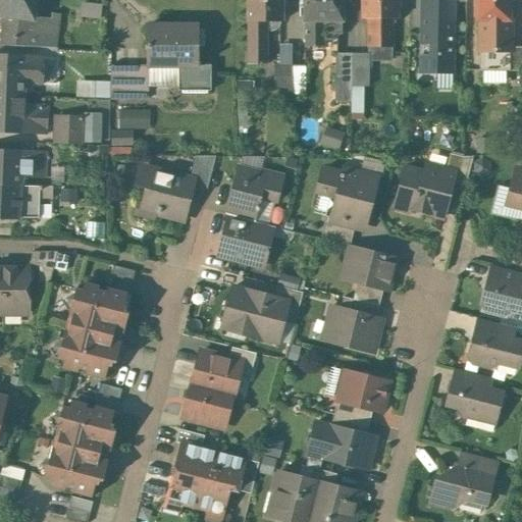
[(35,0),(0,0),(0,15),(4,16),(34,19),(34,16),(35,0)]
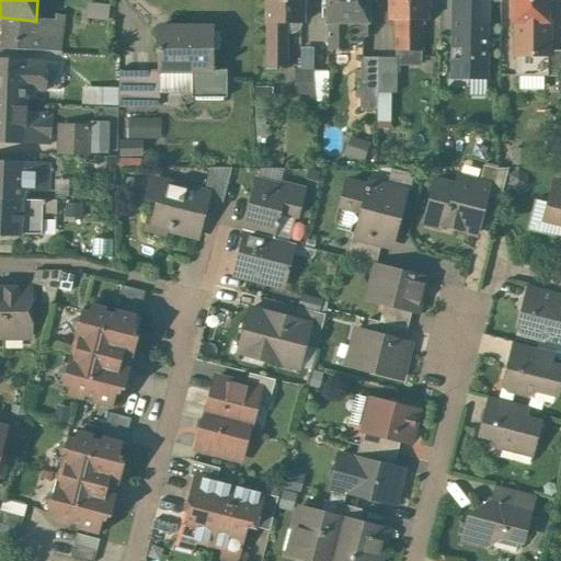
[(302,0),(264,0),(265,22),(266,22),(286,22),(302,22),(302,0)]
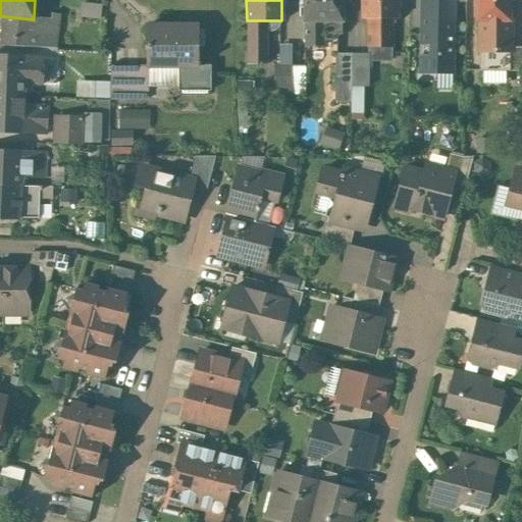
[(341,0),(304,0),(304,20),(305,20),(323,20),(342,20),(341,0)]
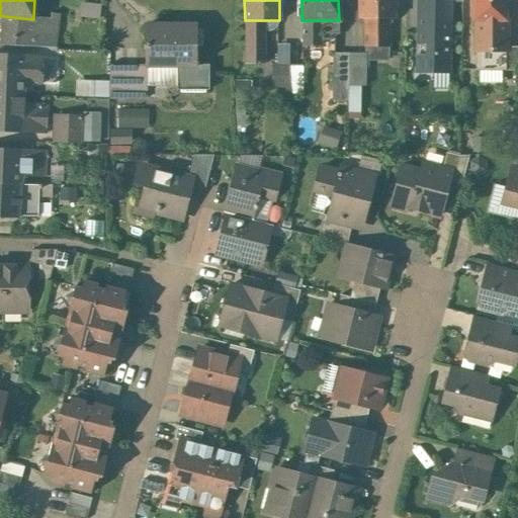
[(394,0),(358,0),(358,18),(364,18),(389,18),(394,18),(394,0)]
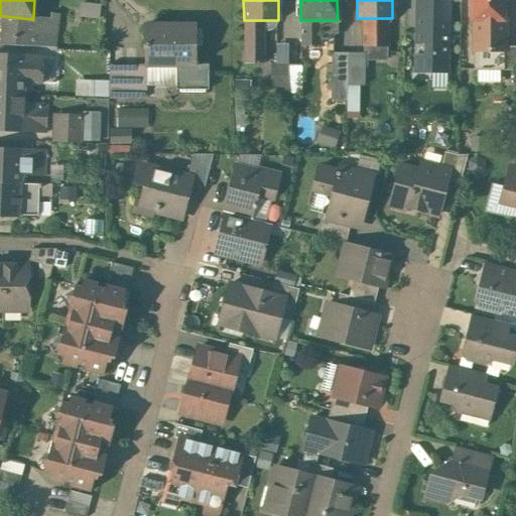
[(453,0),(416,0),(415,70),(453,71),(453,0)]
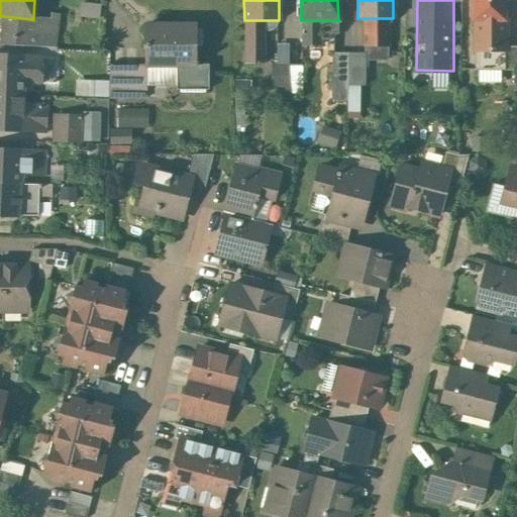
[(504,0),(472,0),(472,20),(475,20),(505,19),(504,0)]
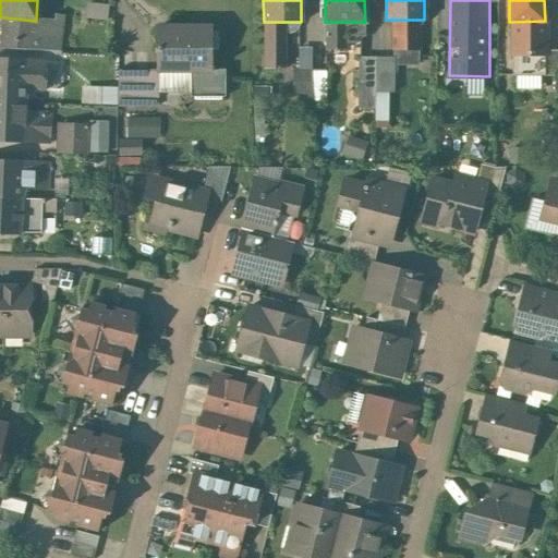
[(36,21),(4,17),(1,35),(0,35),(0,48),(59,51),(63,15),(55,14),(53,20),(36,17),(36,21)]
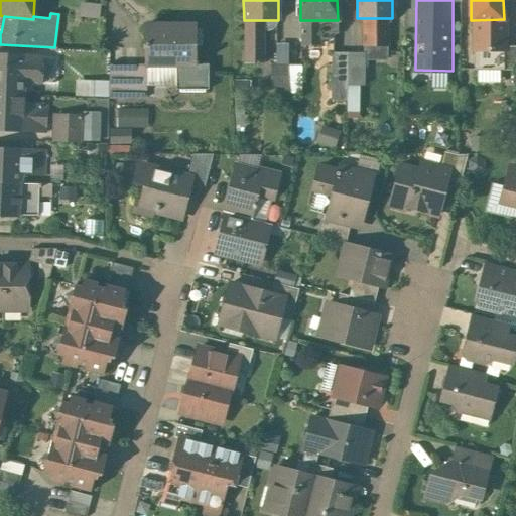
[(387,18),(363,18),(363,41),(387,41),(387,18)]
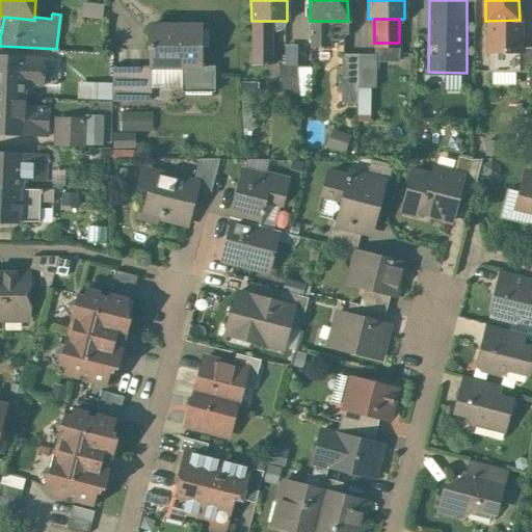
[(520,20),(488,21),(488,72),(531,72),(531,57),(531,47),(520,47),(520,20)]
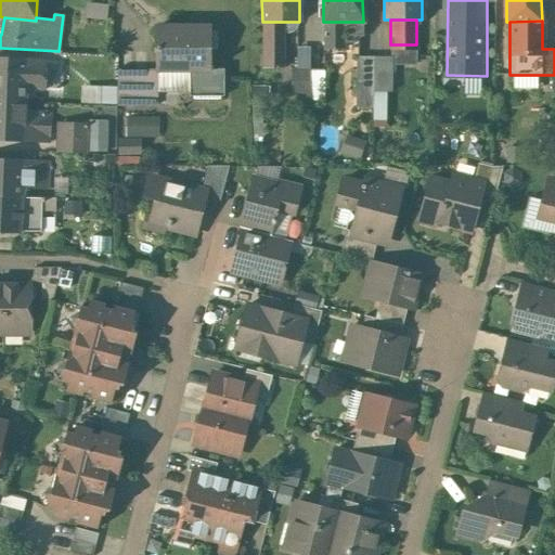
[(283,22),(263,22),(263,49),(283,49),(283,22)]
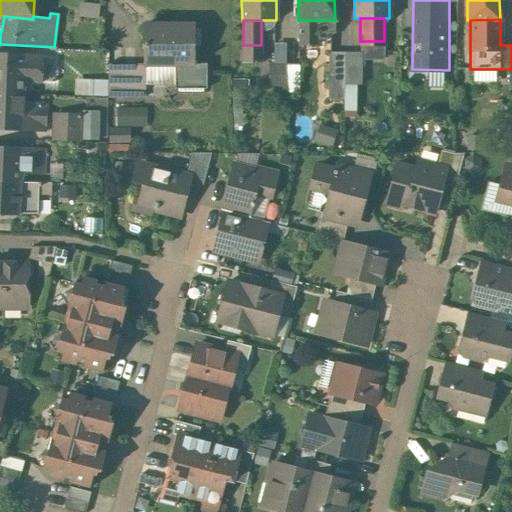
[(317,20),(299,20),(299,44),(317,44),(317,20)]
